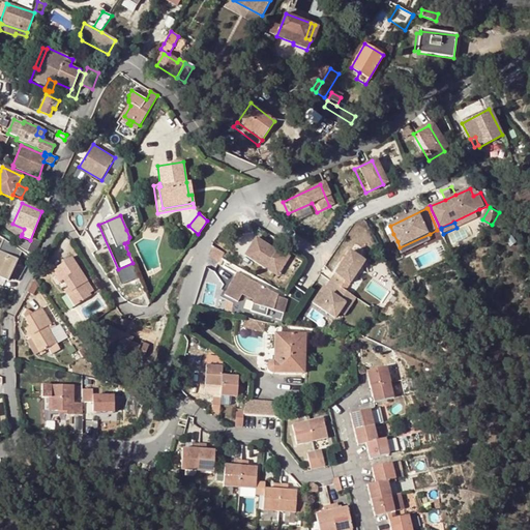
[(24,229),(12,224),(10,230),(22,234),(24,229)]
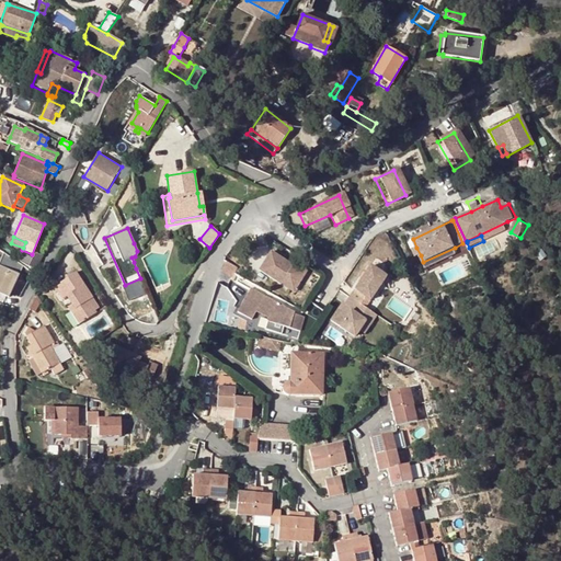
[(458,254),(455,248),(423,262),(426,268),(458,254)]
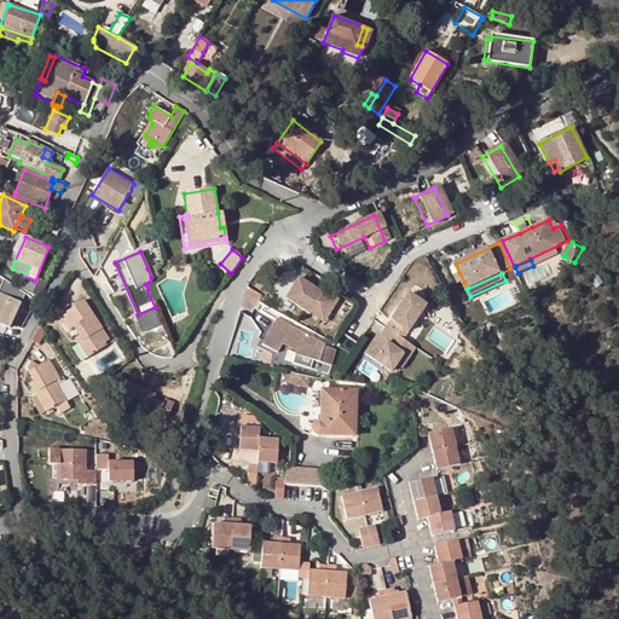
[(283,298),(318,319),(333,296),(322,290),(320,293),(296,277),(283,298)]
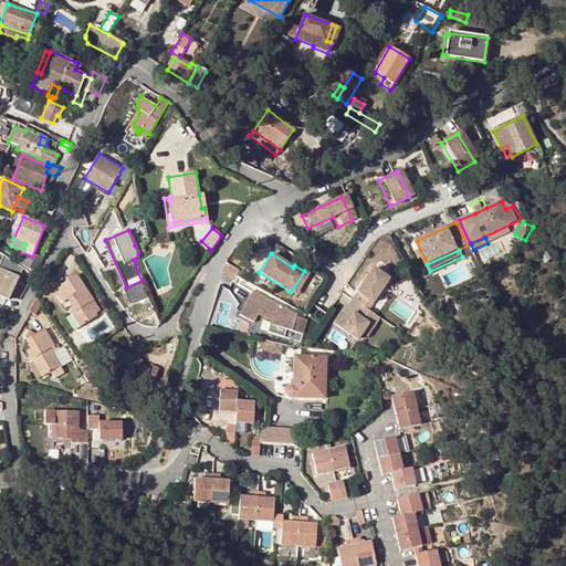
[(27,289),(42,260),(34,257),(33,261),(23,257),(11,282),(27,289)]
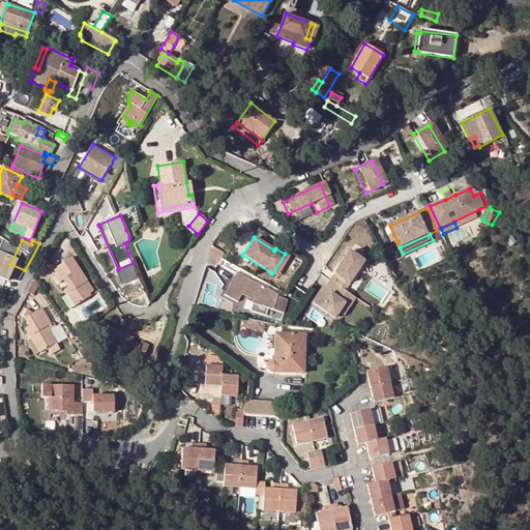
[(222,253),(210,244),(207,255),(217,260),(219,257),(222,253)]
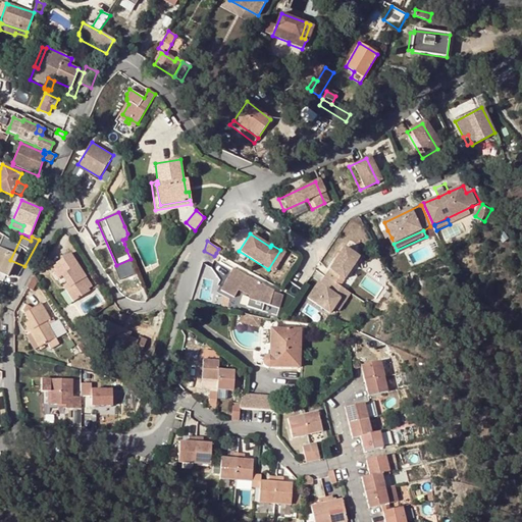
[(343,249),(317,285),(315,284),(305,299),(327,314),(337,300),(343,303),(348,295),(337,286),(357,258),(343,249)]
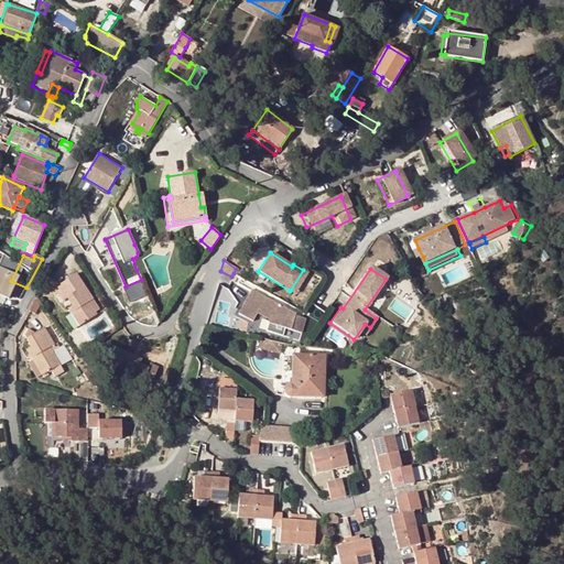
[(306,272),(303,270),(290,291),(293,293),(306,272)]
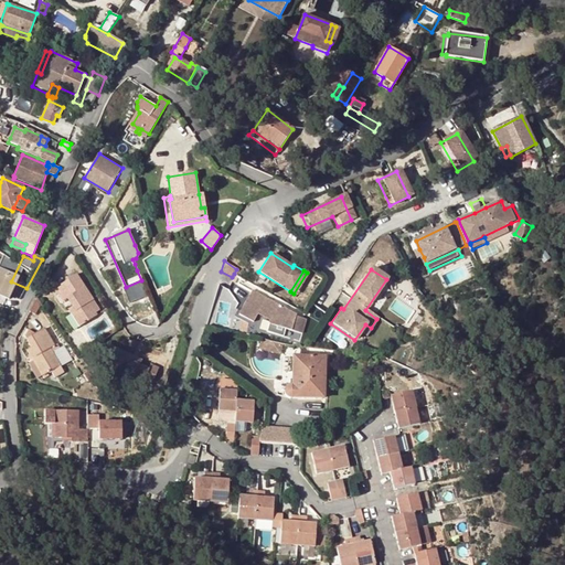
[(66,298),(72,307),(75,311),(71,313),(78,326),(96,315),(95,313),(100,310),(93,299),(91,296),(75,273),(67,278),(72,286),(59,295),(62,301),(66,298)]
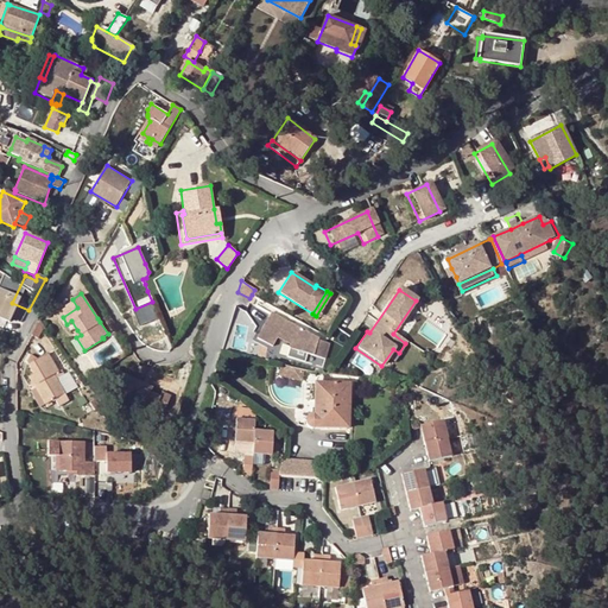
[(321,340),(274,314),(259,340),(274,349),(279,340),(292,347),(291,349),(292,350),(309,355),(316,358),(328,361),(333,346),(321,342),(321,340)]
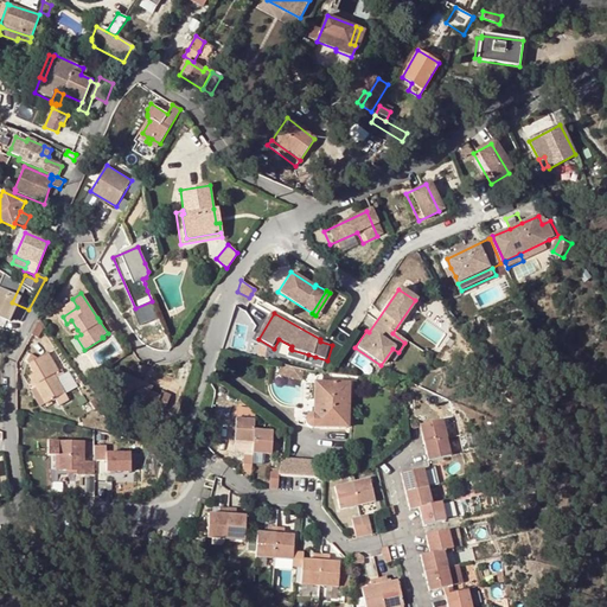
[(129,355),(123,345),(120,347),(126,357),(129,355)]
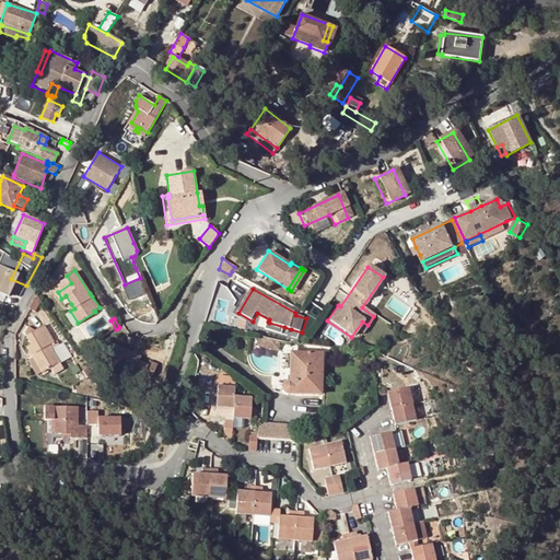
[(284,327),(269,323),(266,330),(282,335),(284,327)]
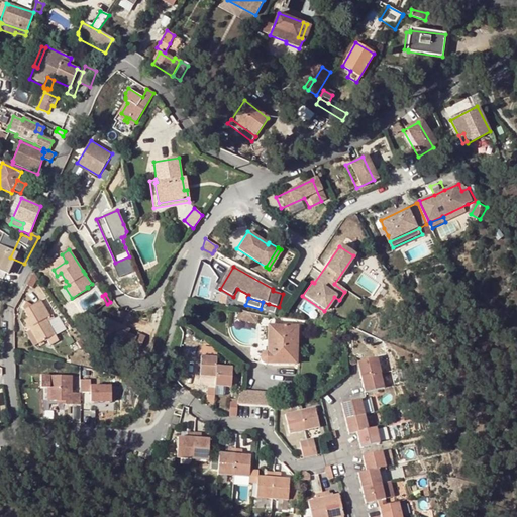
[(303,299),(298,308),(312,315),(317,306),(303,299)]
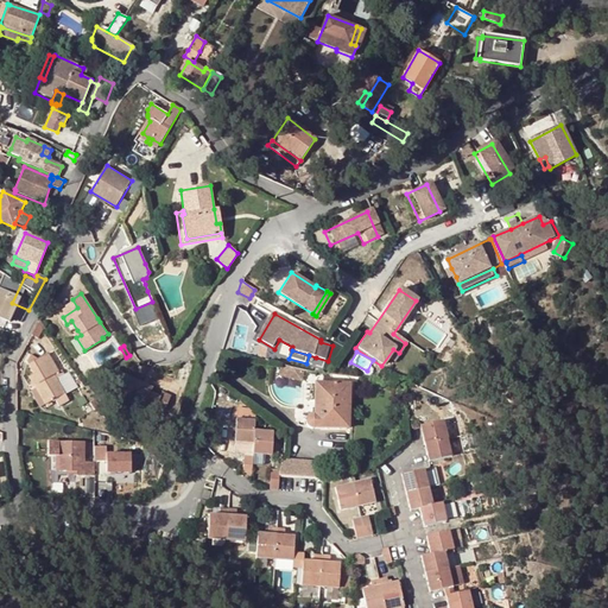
[(29,365),(33,374),(39,384),(35,386),(44,404),(64,393),(54,374),(58,372),(48,354),(29,365)]
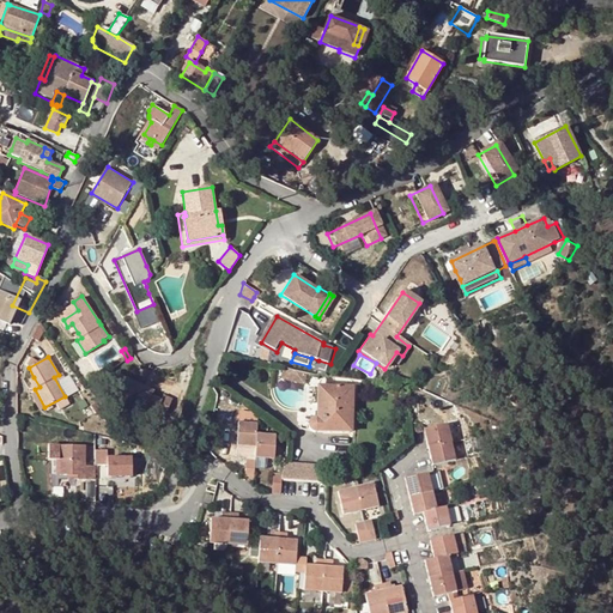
[(298,371),(286,368),(286,378),(296,381),(298,371)]
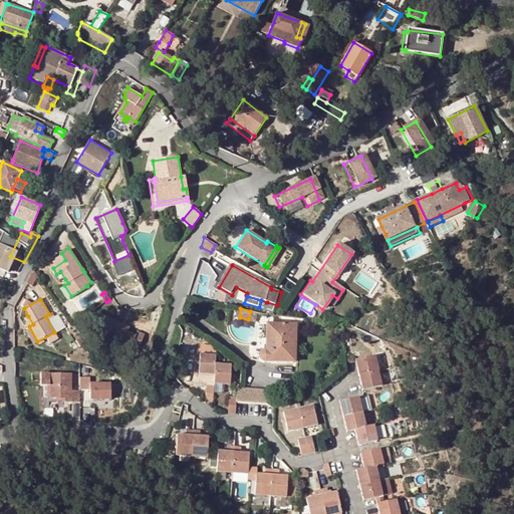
[(260,312),(250,311),(248,319),(258,321),(260,312)]
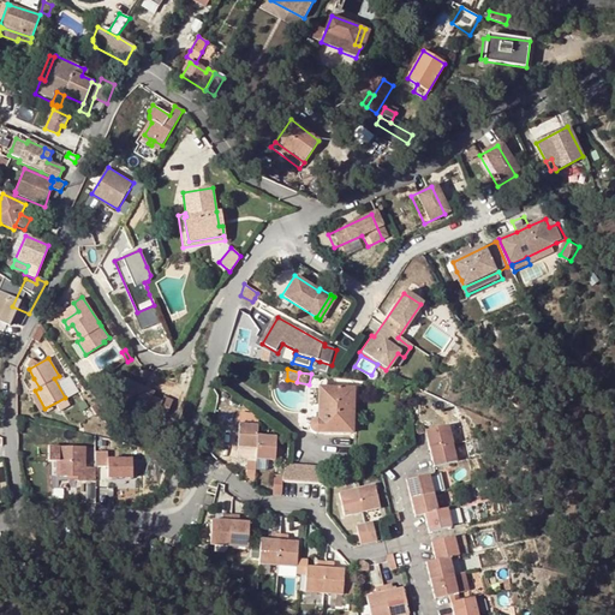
[(143,392),(144,387),(120,376),(111,396),(125,404),(127,398),(138,401),(132,413),(153,422),(157,411),(165,415),(172,401),(165,396),(162,401),(151,396),(143,392)]
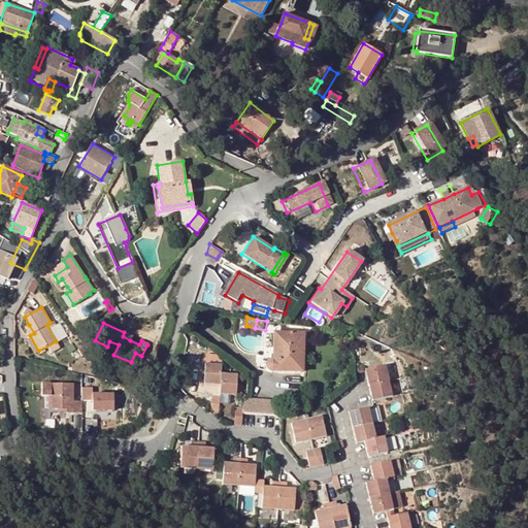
[(34,333),(29,325),(25,327),(30,335),(34,333)]
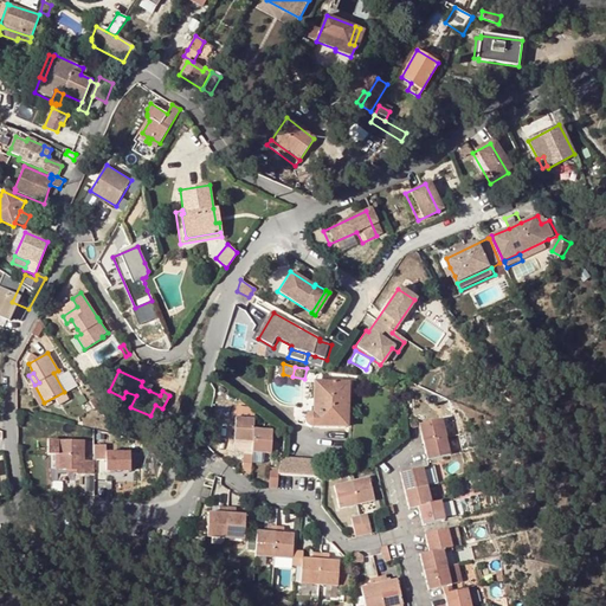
[(349,382),(321,382),(320,412),(313,412),(310,413),(309,414),(307,417),(307,418),(307,420),(307,424),(308,425),(310,426),(313,427),(347,427),(349,382)]
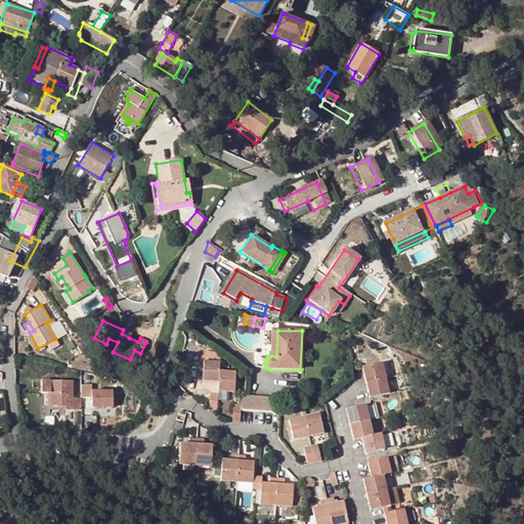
[(30,333),(27,335),(36,349),(38,348),(30,333)]
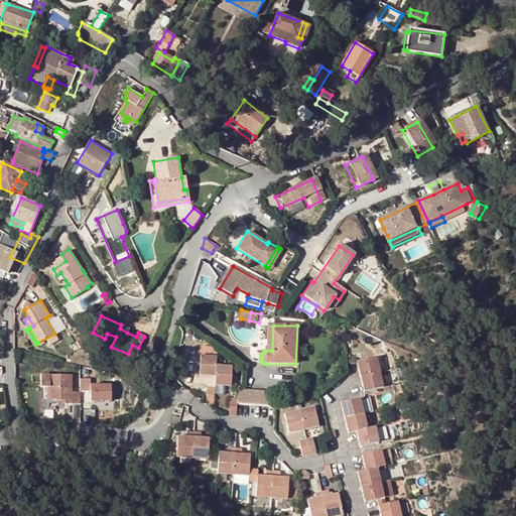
[(219,346),(204,345),(203,356),(219,357),(219,346)]
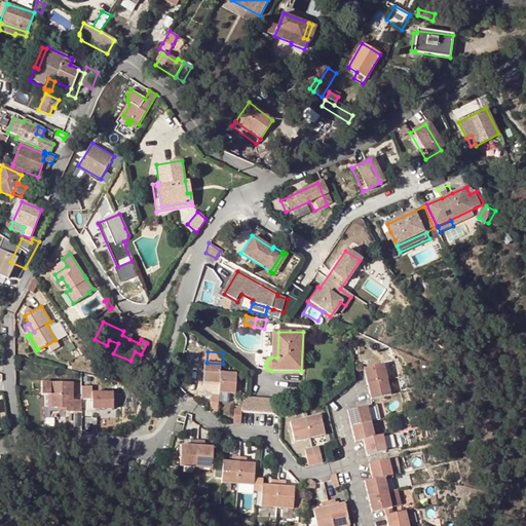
[(222,373),(223,364),(207,363),(204,363),(203,383),(221,384),(222,373)]
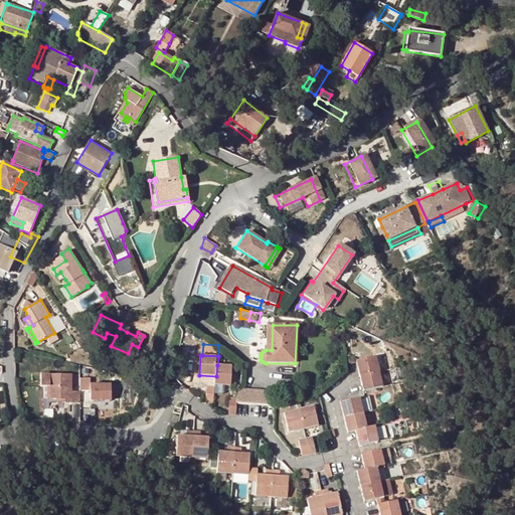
[(378,356),(358,361),(361,375),(381,370),(378,356)]
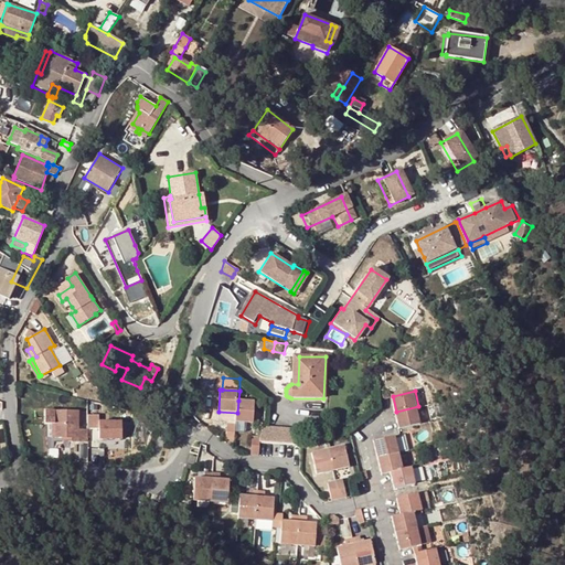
[(256,402),(238,401),(237,413),(237,423),(256,424),(256,402)]
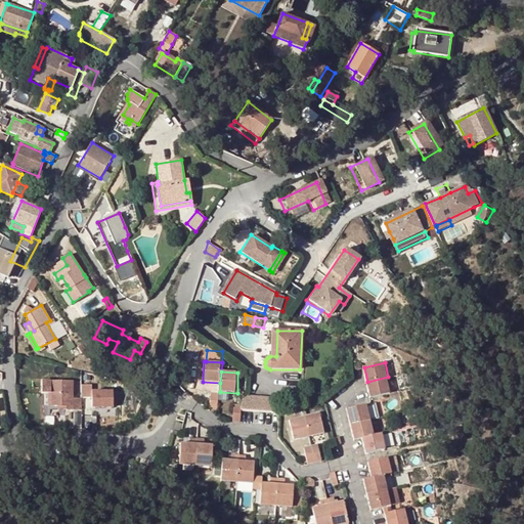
[(388,377),(367,382),(372,398),(392,393),(388,377)]
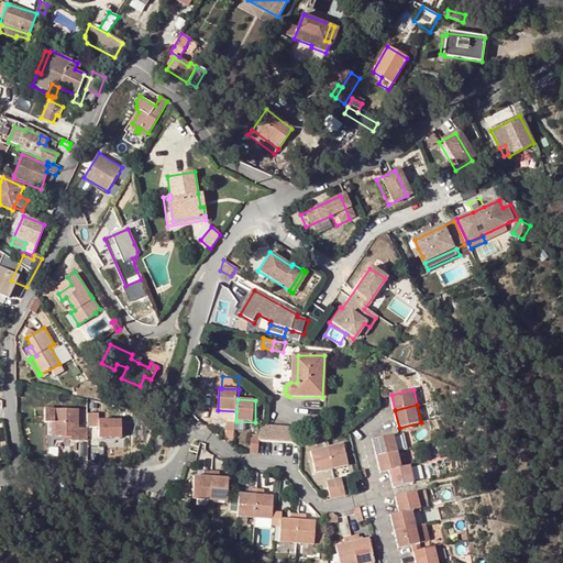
[(53,435),(62,435),(69,435),(69,440),(87,441),(87,428),(79,428),(78,409),(45,409),(45,422),(53,422),(53,435)]
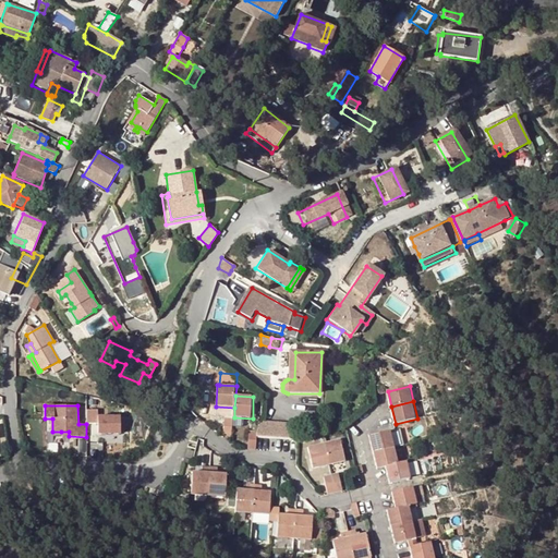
[(225,419),(225,436),(233,436),(234,420),(225,419)]
